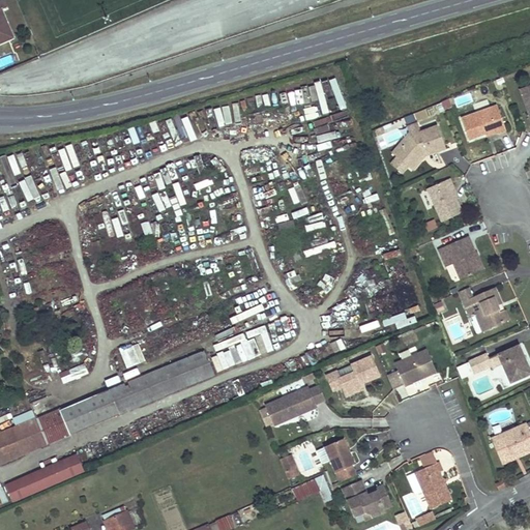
[(5,0),(0,0),(0,42),(13,37),(2,9),(8,6),(5,0)]
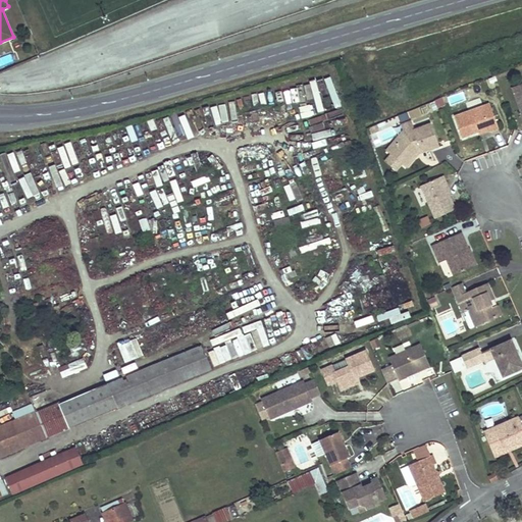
[(10,55),(0,58),(0,67),(13,63),(10,55)]
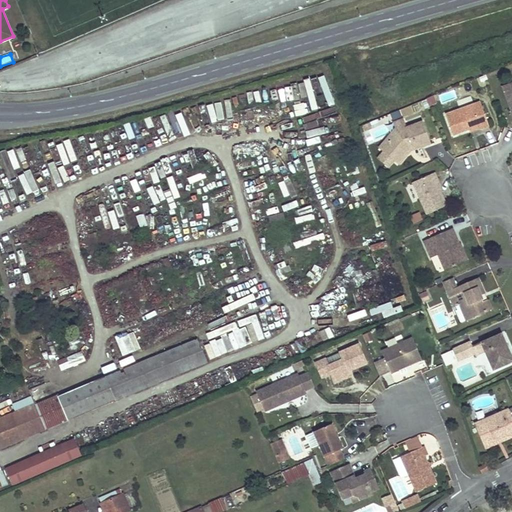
[(323,77),(318,78),(327,107),(333,105),(323,77)]
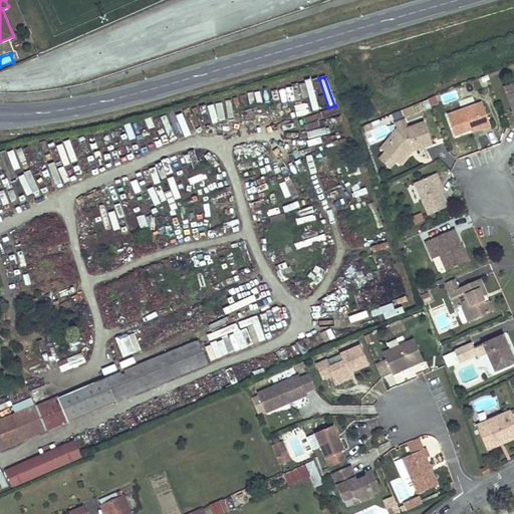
[(492,130),(483,104),(448,116),(456,139),(471,133),(482,130),(482,133),(483,134),(492,130)]
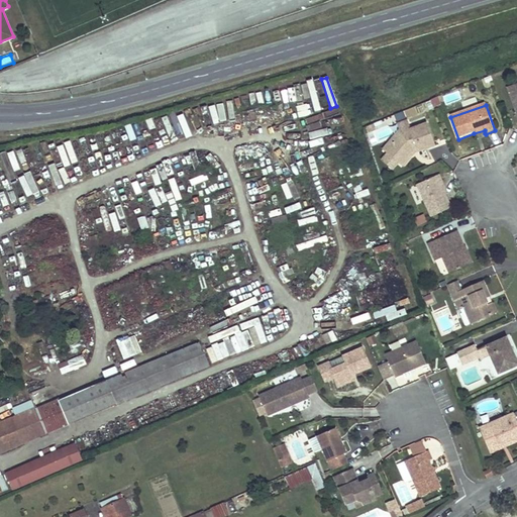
[(402,132),(385,151),(400,165),(413,149),(417,147),(418,151),(435,144),(427,122),(411,128),(412,131),(405,134),(402,132)]
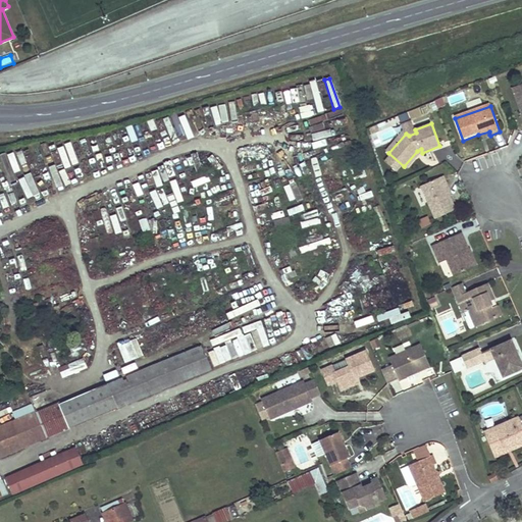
[(415,129),(414,125),(403,131),(385,150),(388,153),(406,134),(409,136),(416,133),(415,129)]
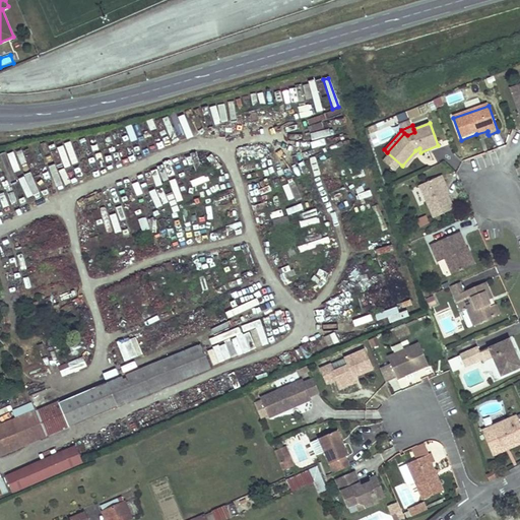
[(415,150),(402,166),(406,168),(418,152),(420,152),(419,148),(415,150)]
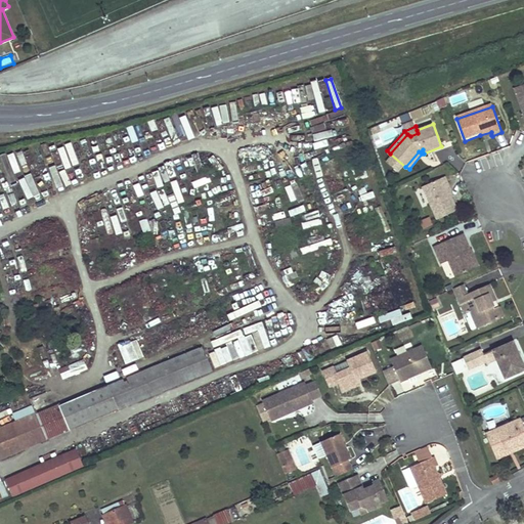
[(54,185),(55,189),(62,186),(55,167),(48,169),(51,176),(44,178),(47,187),(54,185)]
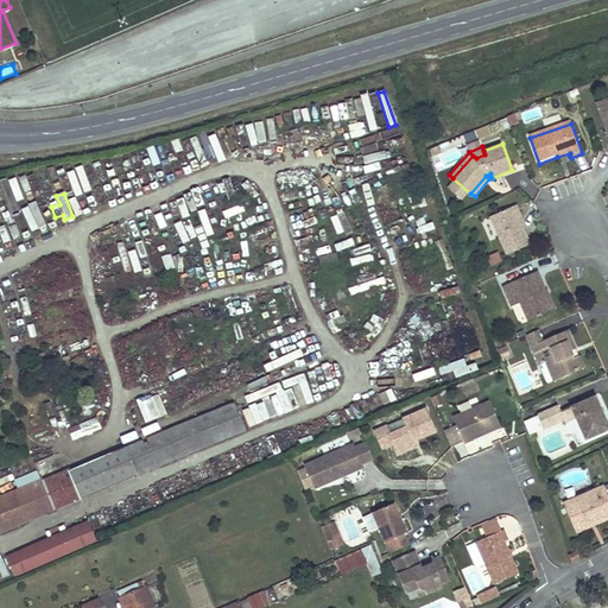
[(37,203),(21,209),(32,233),(46,227),(37,203)]
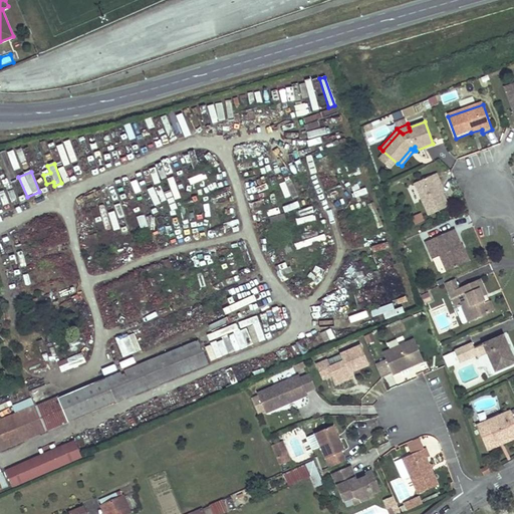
[(436,175),(415,186),(429,216),(448,206),(442,195),(437,184),(440,183),(436,175)]
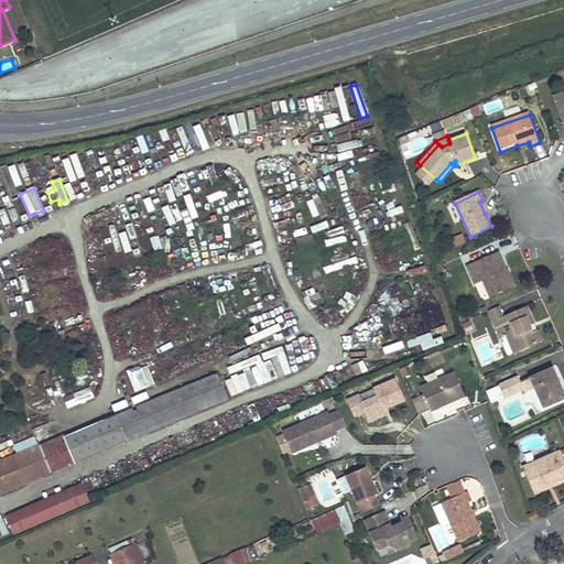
[(306,202),(314,220),(327,215),(320,196),(306,202)]
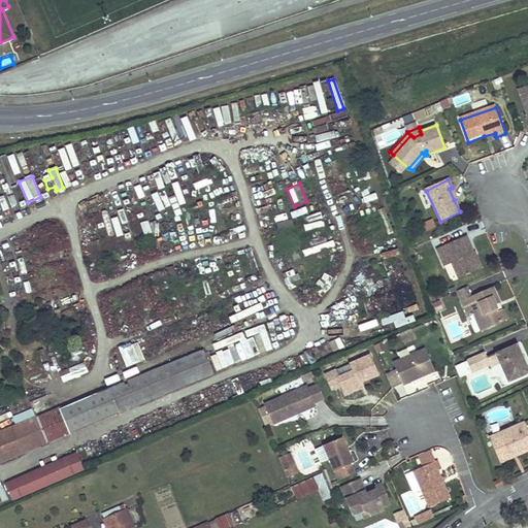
[(293,220),(308,213),(306,207),(290,212),(293,220)]
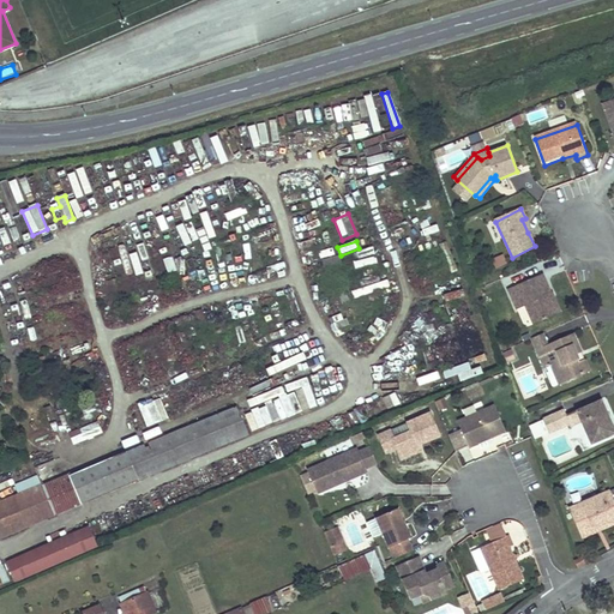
[(323,269),(342,264),(339,257),(321,260),(323,269)]
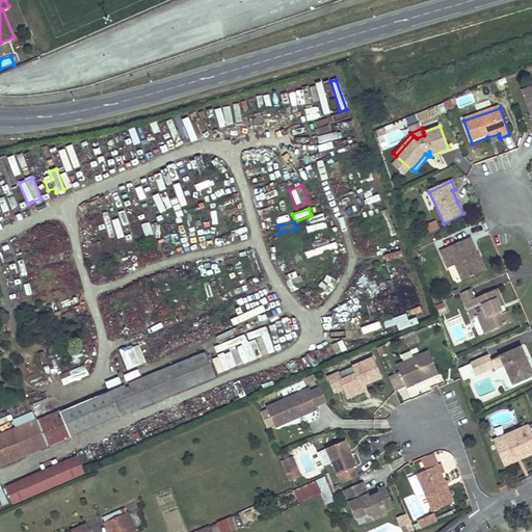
[(449,248),(442,251),(448,267),(455,264),(462,280),(481,271),(476,259),(479,257),(470,236),(448,246),(449,248)]
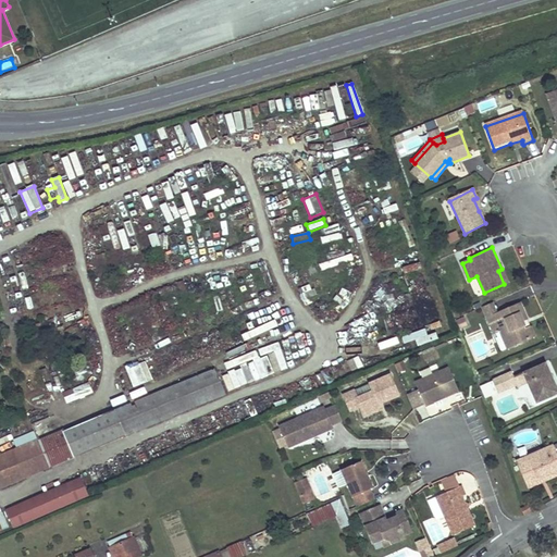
[(313,262),(306,264),(310,274),(318,272),(313,262)]
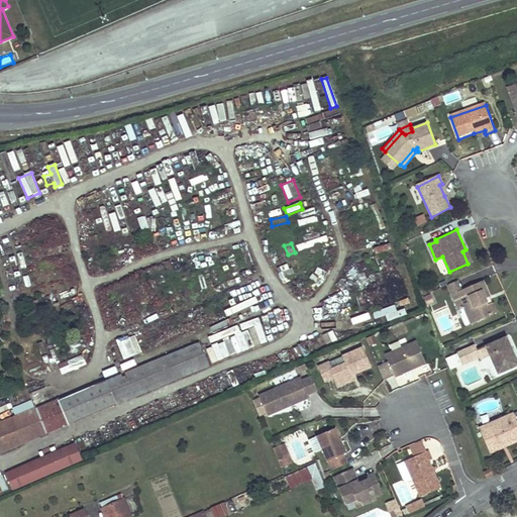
[(462,251),(468,264),(473,262),(468,248),(466,249),(462,251)]
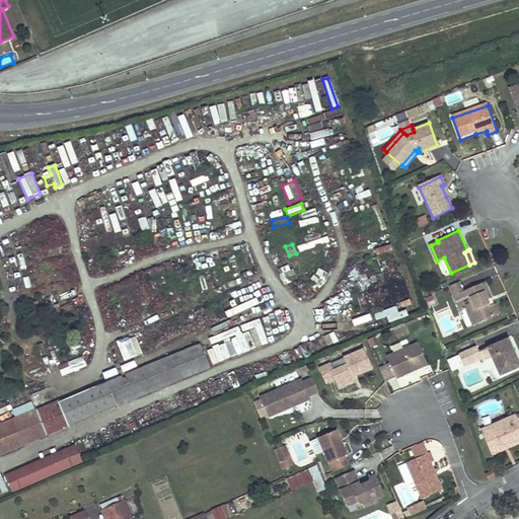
[(465,289),(460,280),(451,284),(455,294),(464,290),(465,289)]
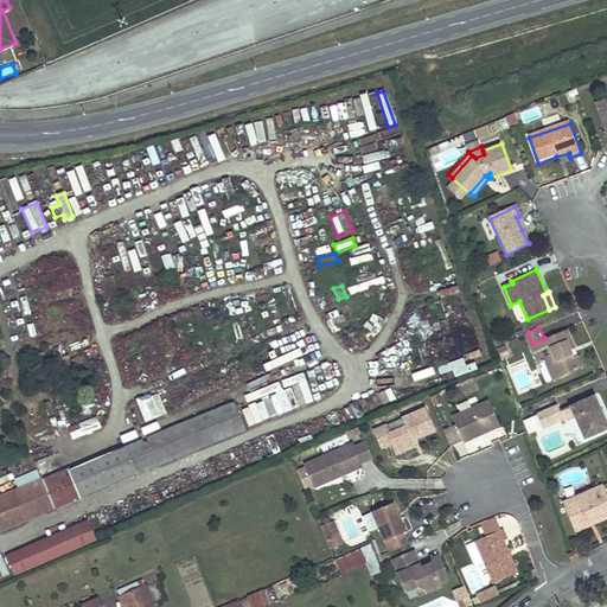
[(543,339),(532,344),(540,363),(547,359),(555,377),(579,366),(570,347),(576,345),(568,327),(553,334),(550,342),(543,339)]
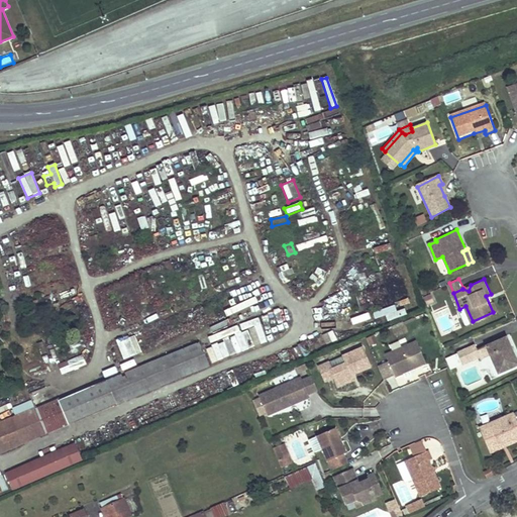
[(486,296),(493,312),(498,310),(491,294),(486,296)]
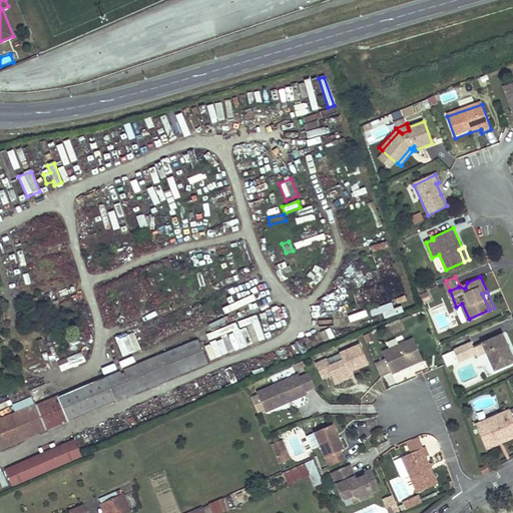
[(384,312),(392,309),(390,305),(372,311),(374,316),(384,312)]
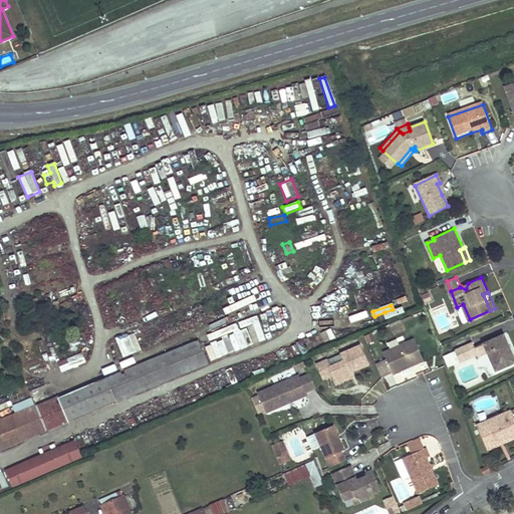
[(344,324),(361,318),(359,312),(342,318),(344,324)]
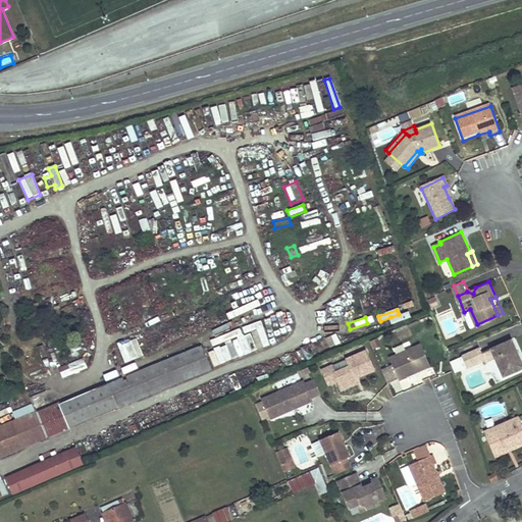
[(258,331),(208,350),(215,367),(264,349),(258,331)]
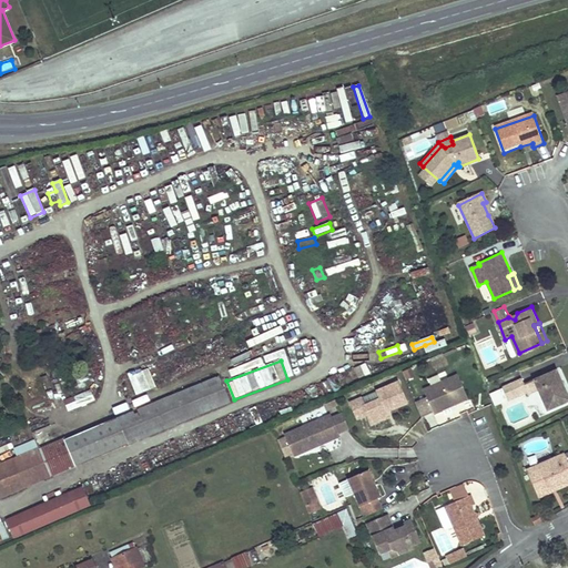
[(156,388),(148,366),(128,374),(137,396),(156,388)]
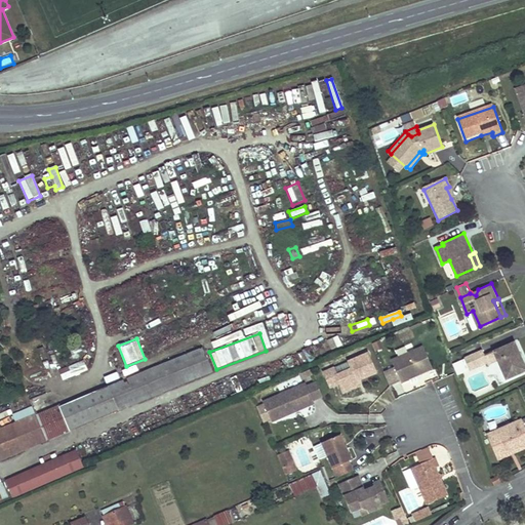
[(513,340),(493,349),(497,358),(505,376),(524,368),(513,340)]
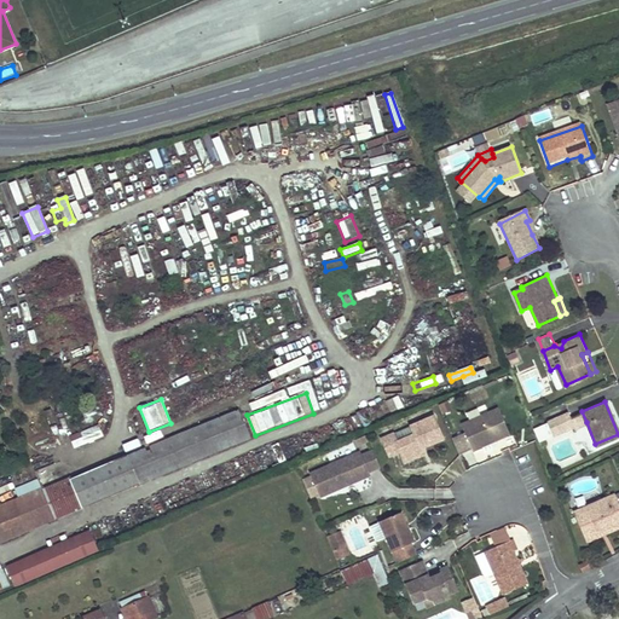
[(239,409),(98,468),(111,498),(252,439),(239,409)]
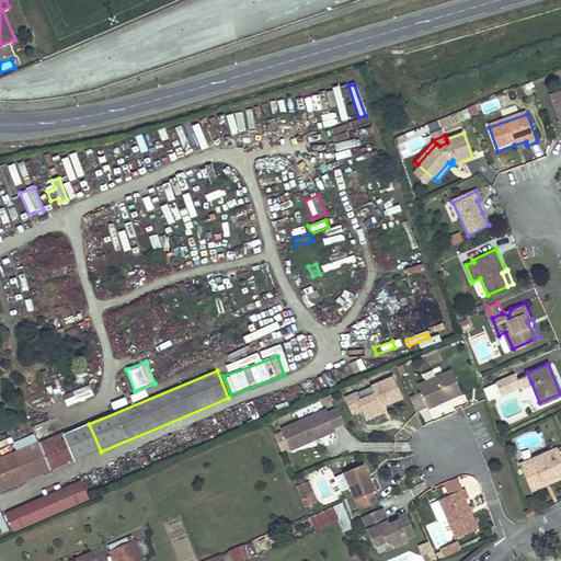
[(451,370),(418,385),(428,409),(436,405),(436,404),(435,402),(447,398),(448,399),(461,393),(451,370)]
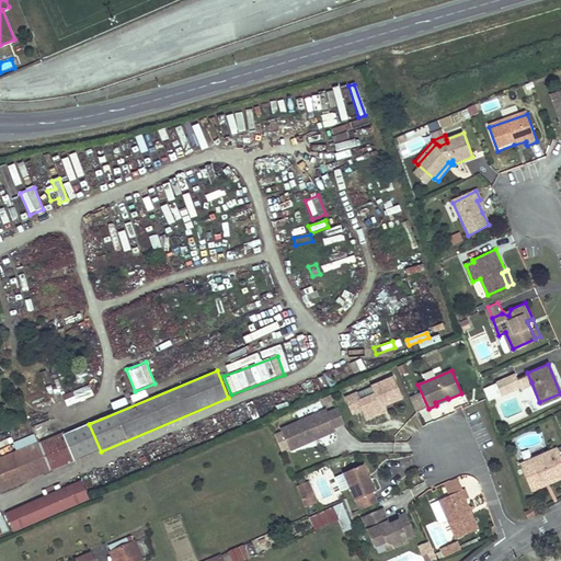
[(519,384),(517,377),(515,373),(495,380),(500,391),(519,384)]
